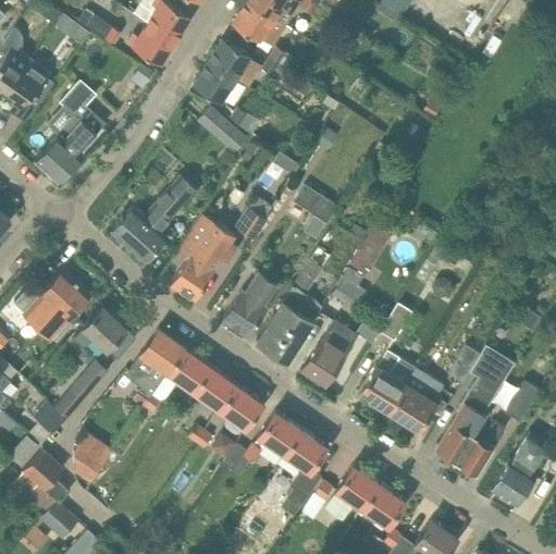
[(150,24),(176,40),(192,17),(163,0),(157,0),(153,7),(159,10),(150,24)]
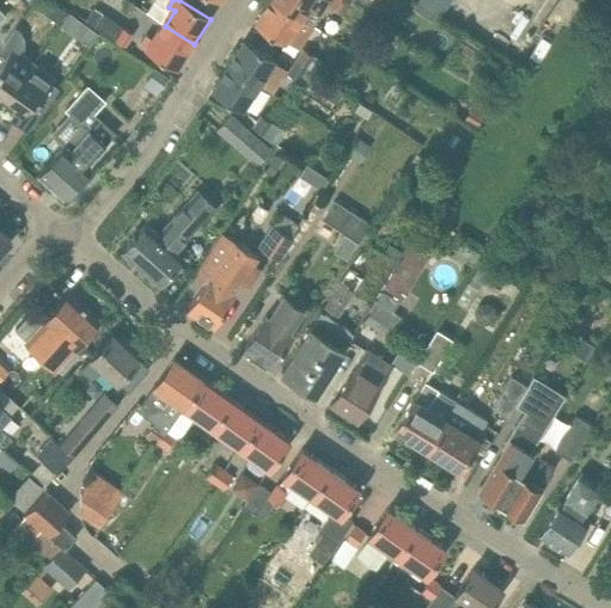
[(327,0),(273,0),(272,2),(315,31),(333,4),(327,0)]
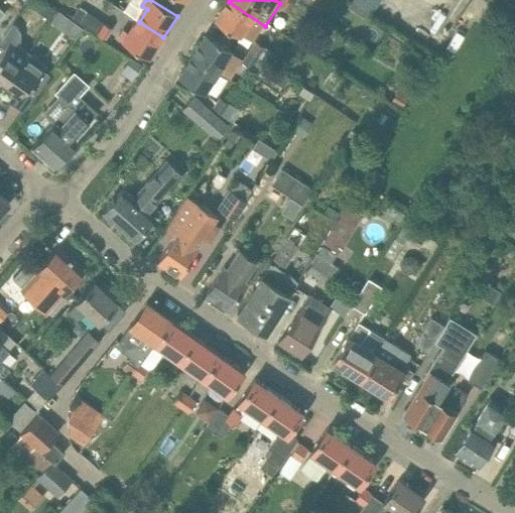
[(308,11),(294,2),(291,0),(285,0),(280,9),(301,22),(308,11)]
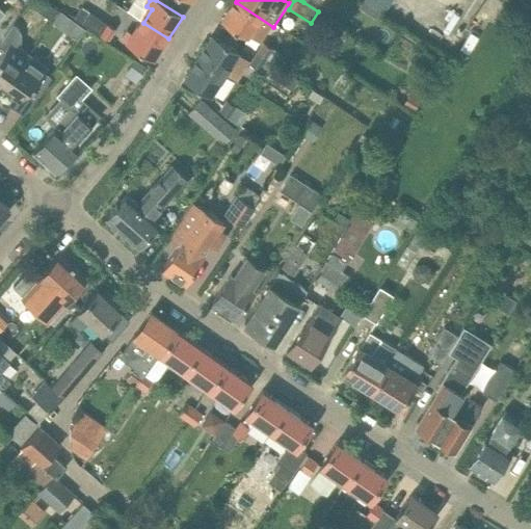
[(367,0),(363,7),(382,21),(395,0),(367,0)]
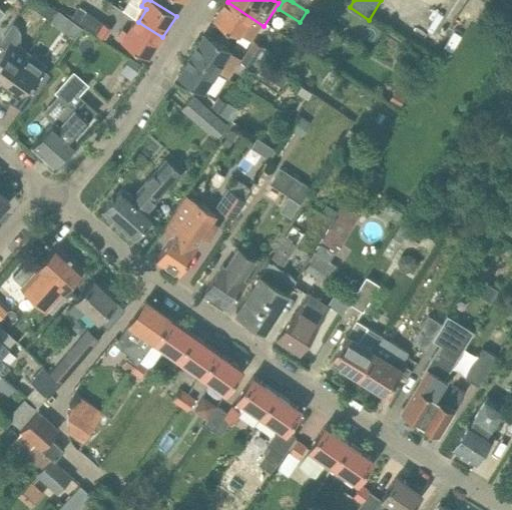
[(264,26),(227,2),(215,22),(240,38),(241,36),(252,43),(264,26)]
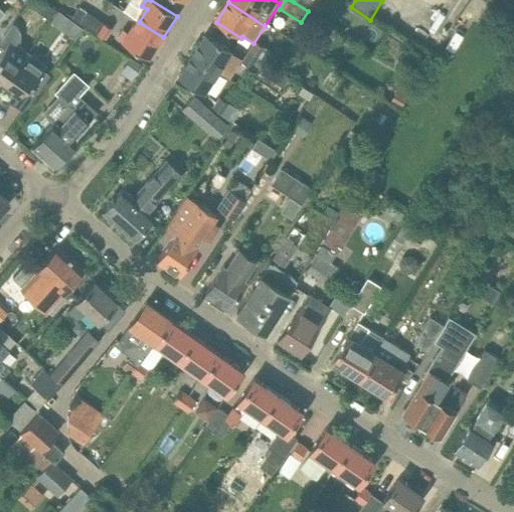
[(52,24),(59,14),(44,4),(37,13),(52,24)]
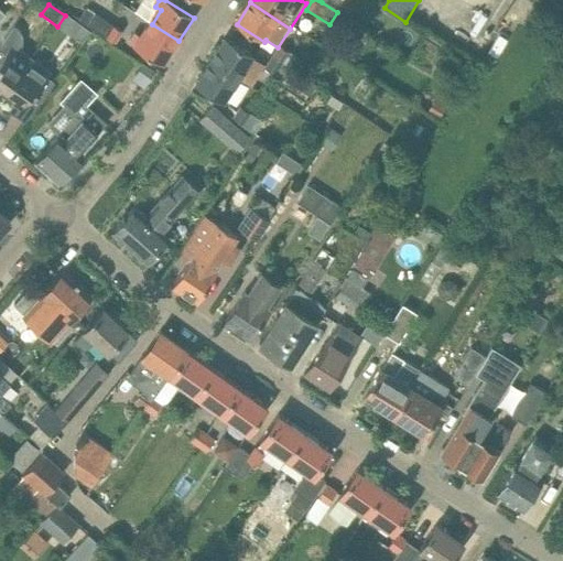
[(88,10),(80,22),(117,45),(125,33),(88,10)]
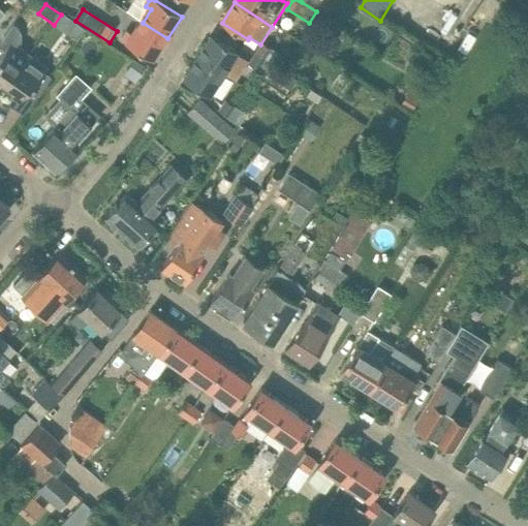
[(154,60),(167,38),(143,23),(133,37),(128,34),(123,41),(154,60)]
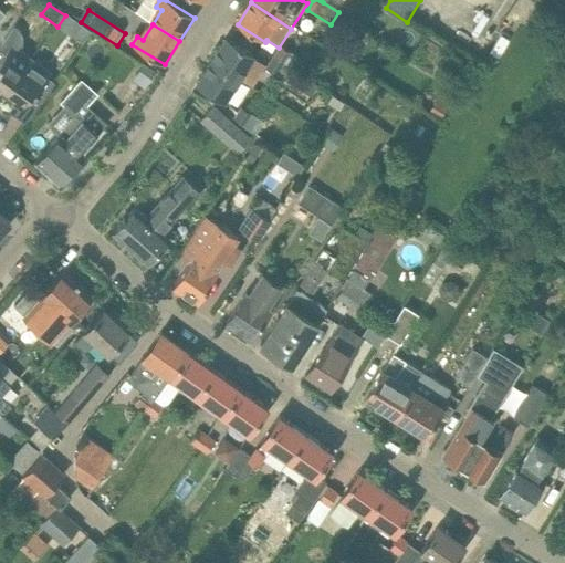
[(82,27),(73,38),(83,45),(92,34),(82,27)]
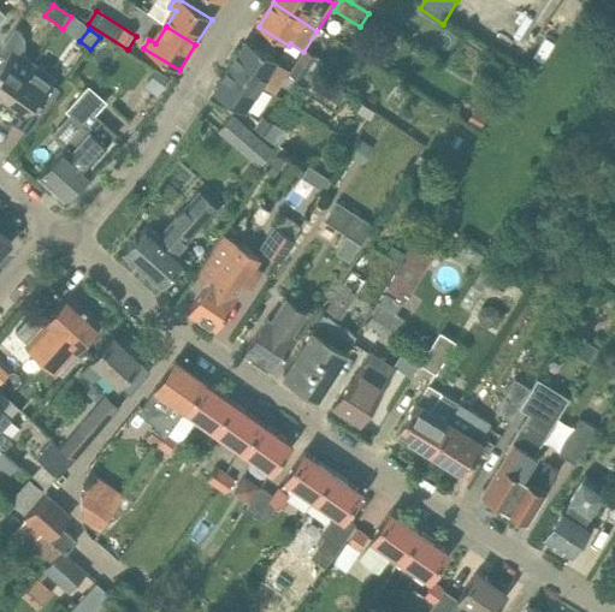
[(0,99),(7,105),(35,67),(22,58),(25,48),(24,39),(18,31),(17,30),(0,53),(0,99)]
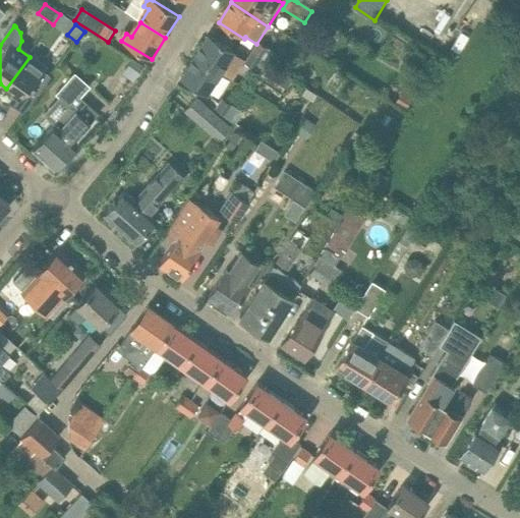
[(195,57),(222,74),(233,81),(246,62),(234,54),(235,52),(210,36),(195,57)]
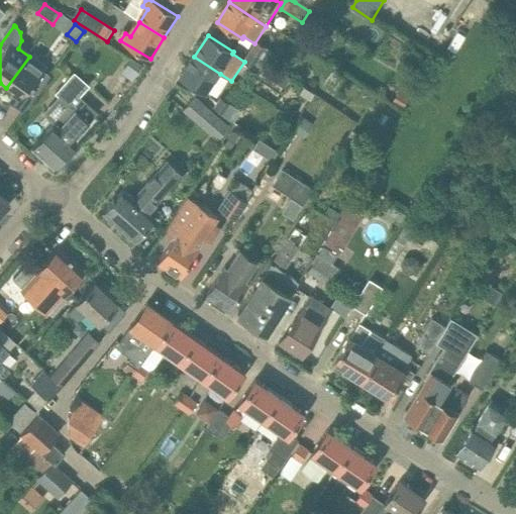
[(256,43),(250,54),(260,61),(272,68),(279,57),(256,43)]
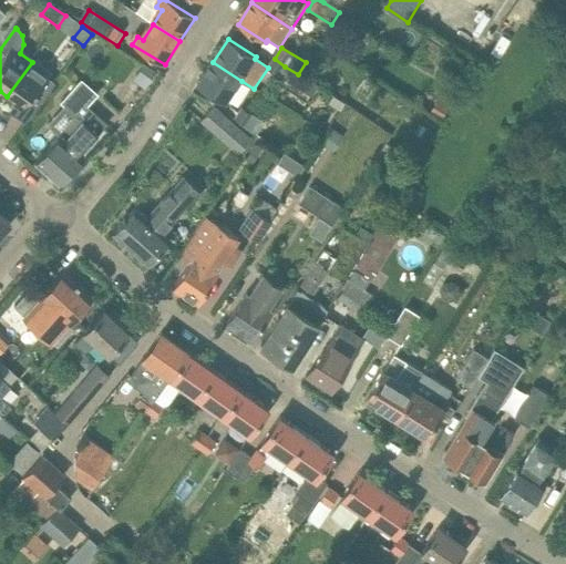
[(320,86),(298,74),(285,67),(275,59),(268,71),(314,98),(320,86)]
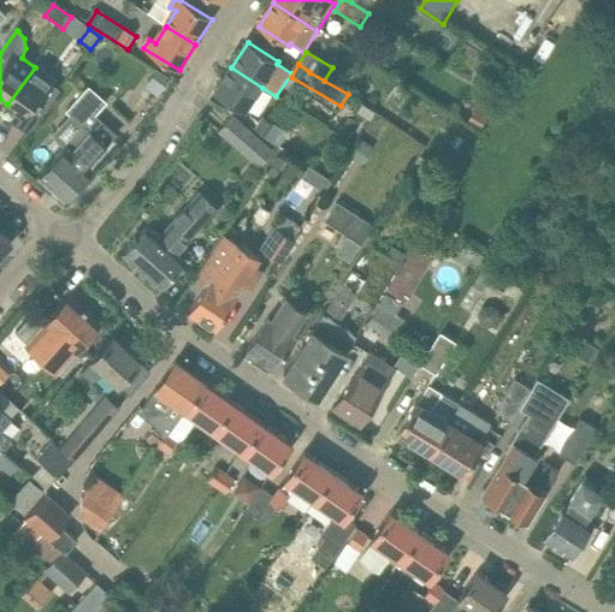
[(57,83),(35,67),(7,105),(24,117),(16,128),(29,136),(61,91),(53,87),(57,83)]
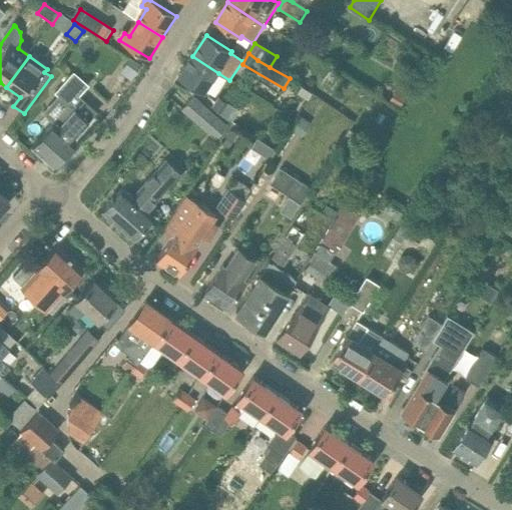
[(204,94),(218,73),(192,56),(179,78),(204,94)]
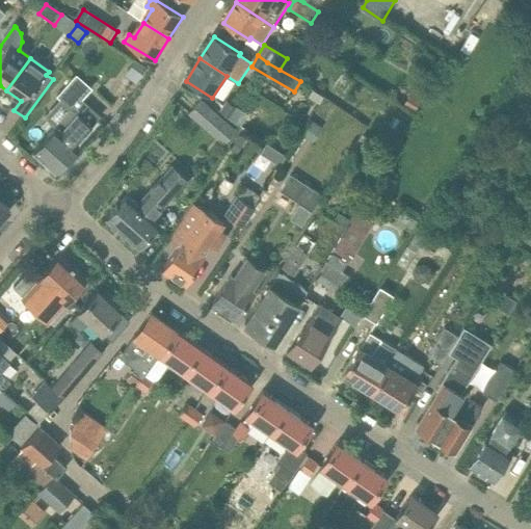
[(135,87),(144,75),(134,68),(126,80),(135,87)]
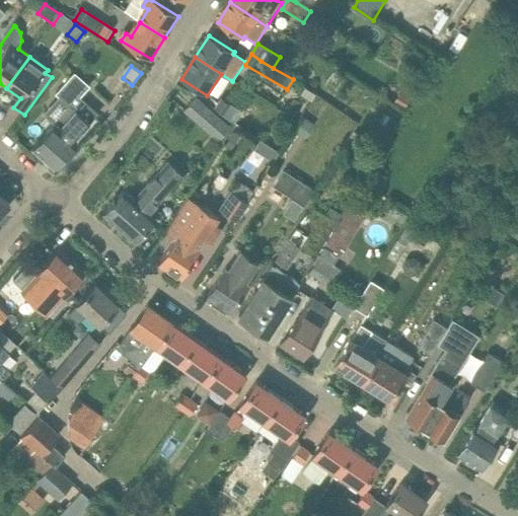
[(72,108),(33,150),(56,169),(78,145),(75,142),(100,116),(81,98),(91,88),(76,75),(57,95),(72,108)]
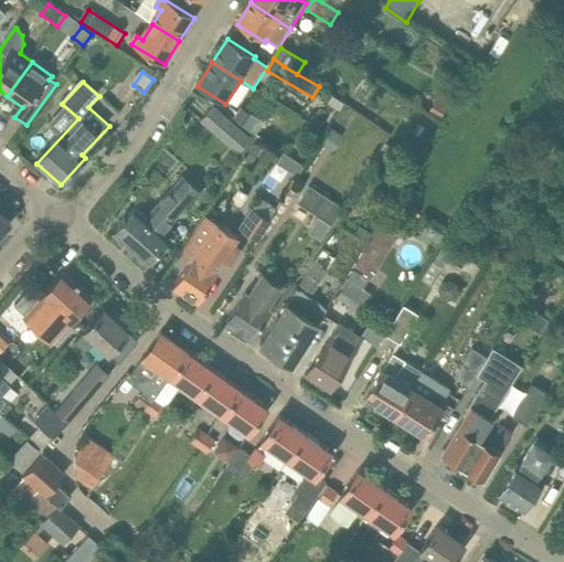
[(445,101),(451,104),(456,96),(449,92),(445,101)]
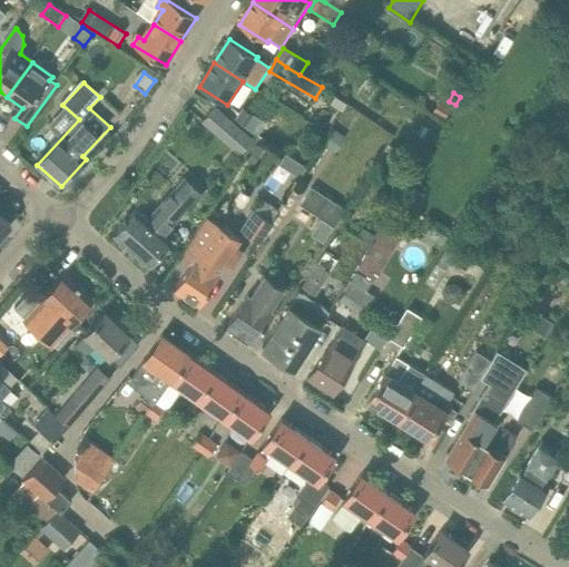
[(433,116),(444,123),(453,107),(442,100),(433,116)]
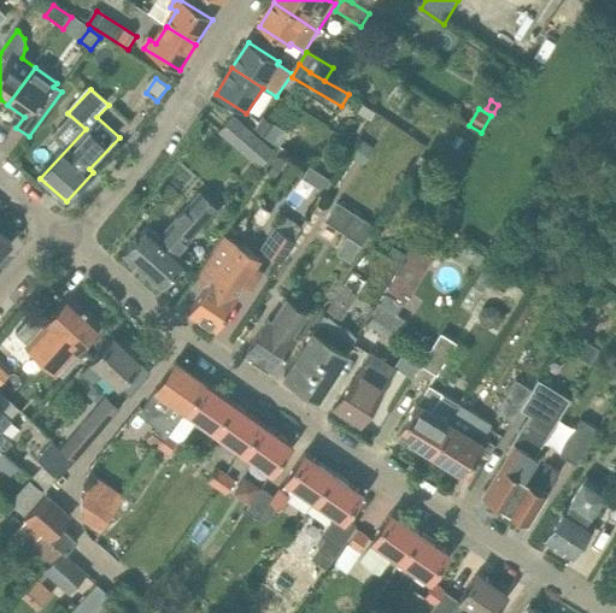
[(275,127),(264,119),(257,131),(267,139),(275,127)]
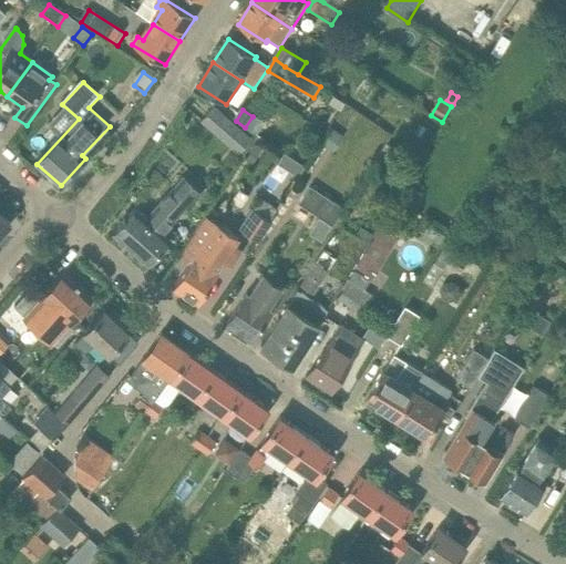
[(253,141),(225,116),(212,132),(239,156),(253,141)]
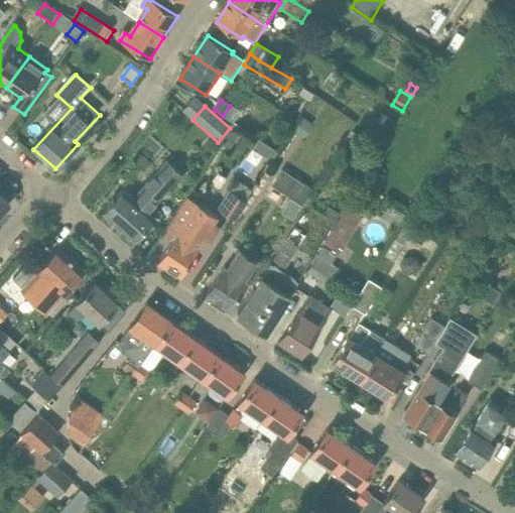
[(494,114),(482,106),(476,116),(488,124),(494,114)]
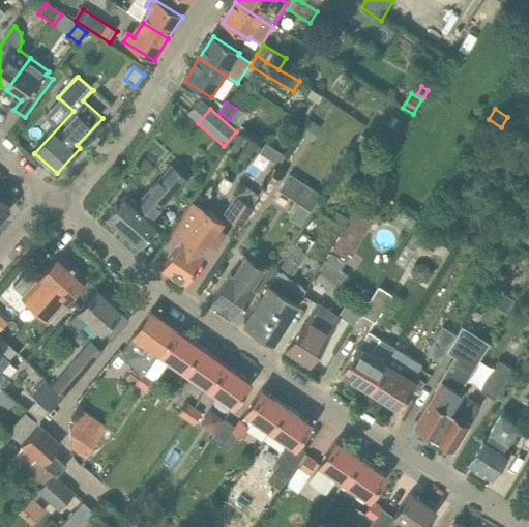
[(310,124),(301,137),(311,143),(318,130),(310,124)]
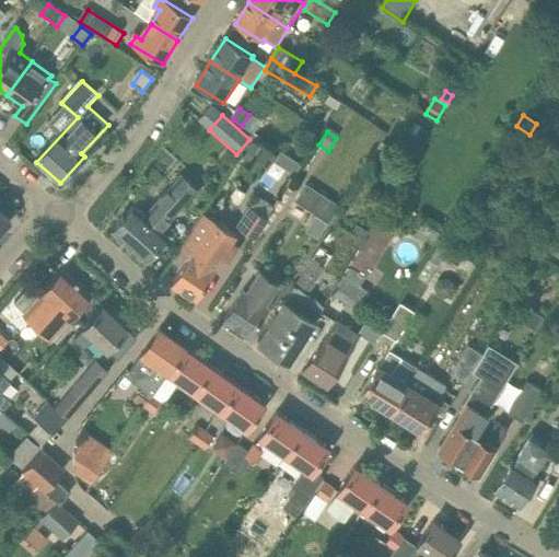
[(519,143),(509,138),(502,148),(512,154),(519,143)]
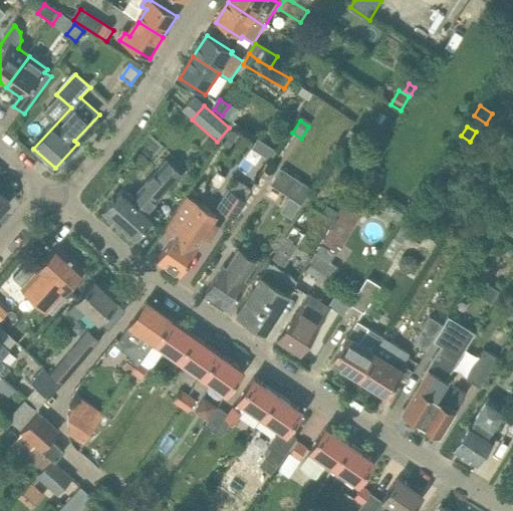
[(502,141),(511,146),(511,145),(512,142),(512,136),(506,133),(502,141)]
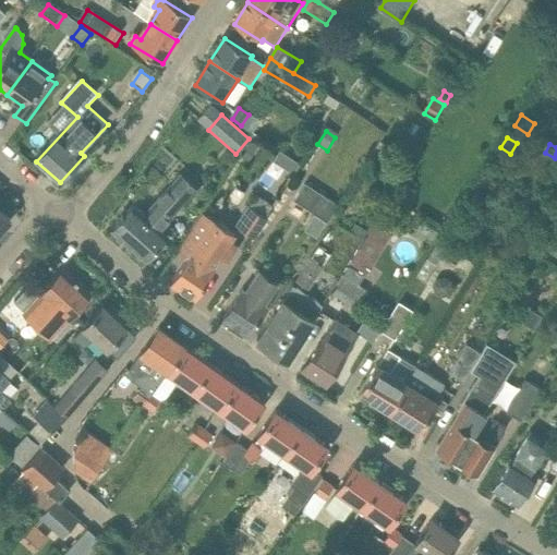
[(282,191),(300,164),(283,153),(274,167),(287,176),(279,188),(282,191)]
